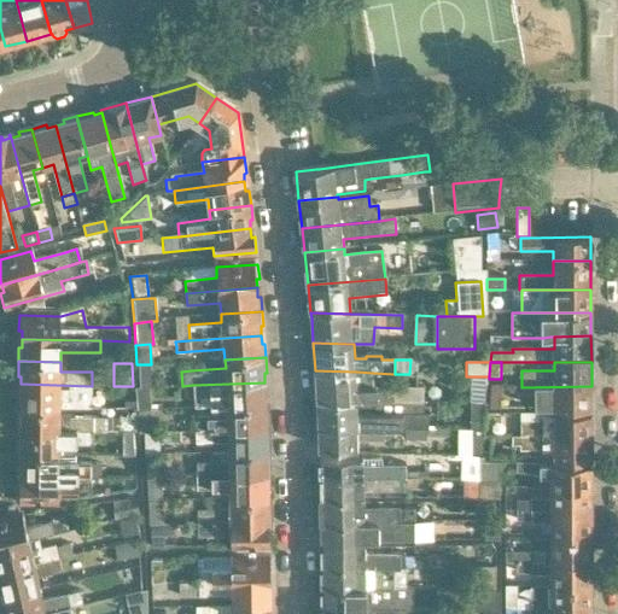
[(151,364),(136,364),(138,389),(147,387),(152,387),(151,364)]
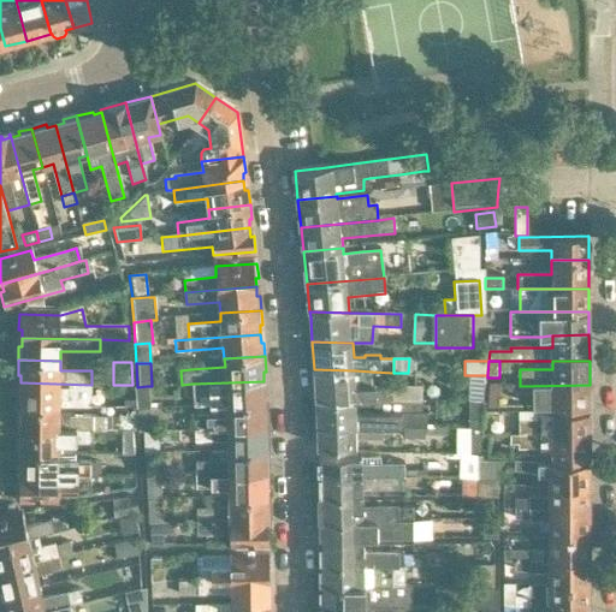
[(355,370),(314,369),(317,399),(356,400),(373,400),(394,400),(420,402),(421,387),(372,386),(372,372),(355,370)]
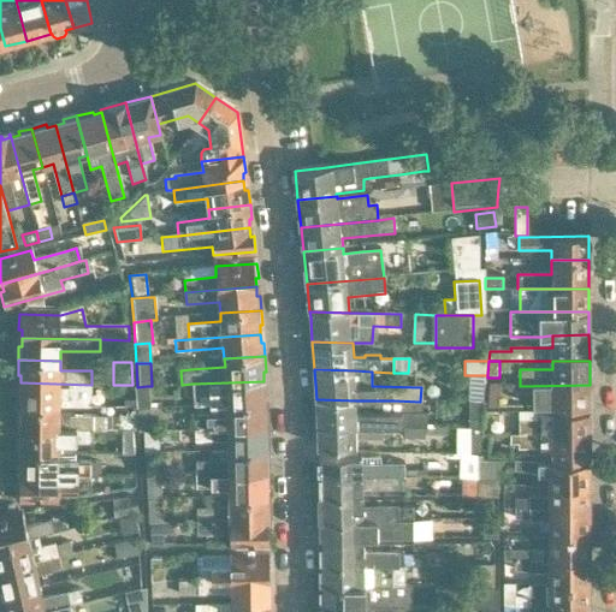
[(264,381),(193,384),(194,408),(226,406),(268,405),(267,390),(265,390),(264,381)]
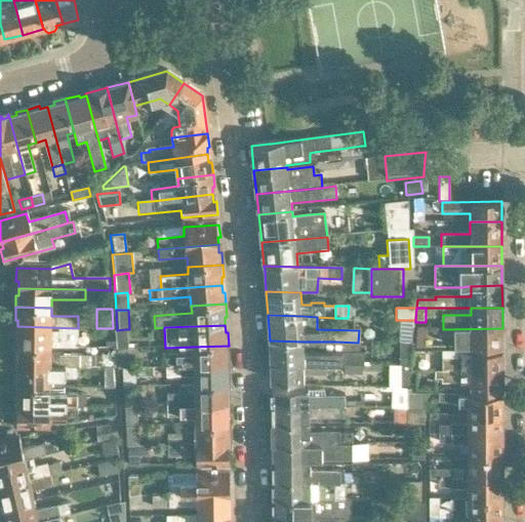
[(15,334),(14,347),(51,348),(77,348),(78,328),(17,326),(17,335),(15,334)]
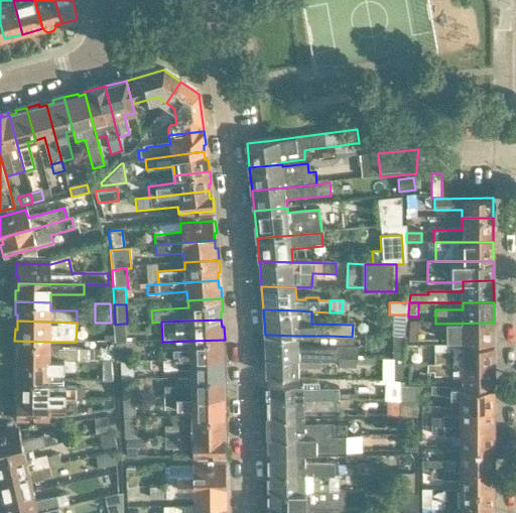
[(435,324),(435,333),(444,333),(444,342),(464,342),(494,342),(494,323),(435,324)]
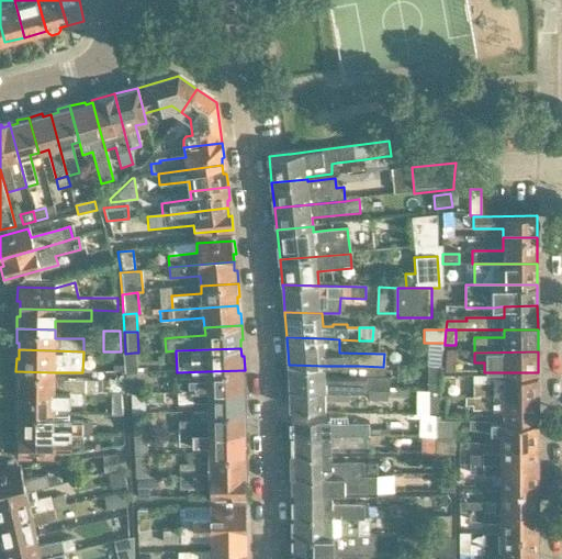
[(125,354),(122,354),(123,373),(135,373),(134,353),(125,354)]
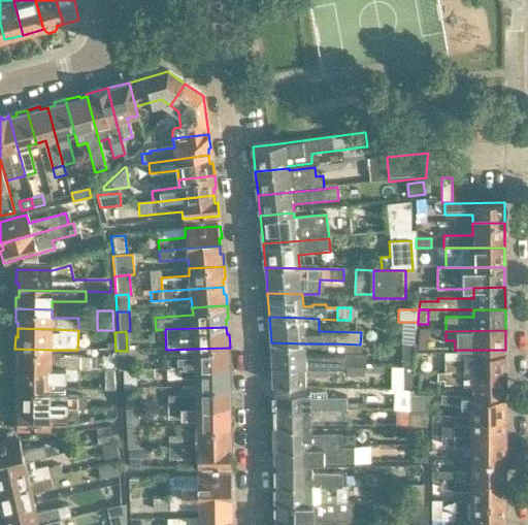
[(418,331),(417,350),(428,350),(428,331),(418,331)]
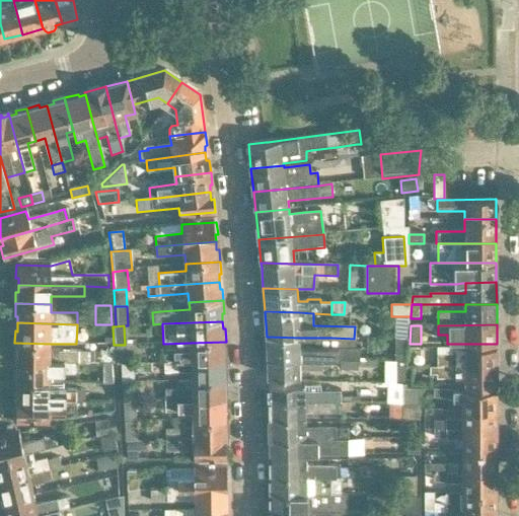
[(300,338),(267,337),(267,338),(267,359),(324,360),(327,360),(331,360),(340,361),(359,361),(360,350),(354,349),(331,349),(314,349),(301,348),(300,338)]
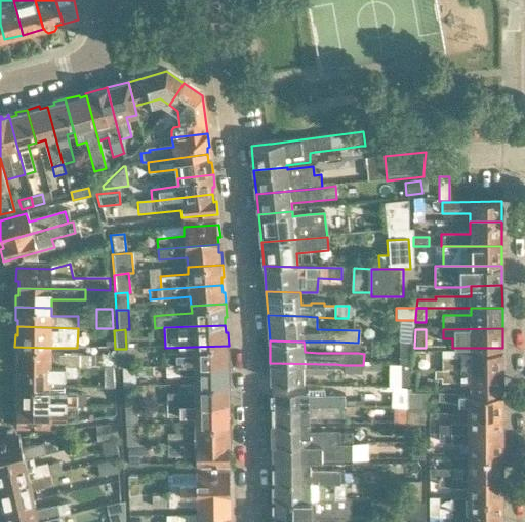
[(193,354),(165,355),(165,365),(227,364),(226,357),(229,357),(229,346),(193,347),(193,354)]
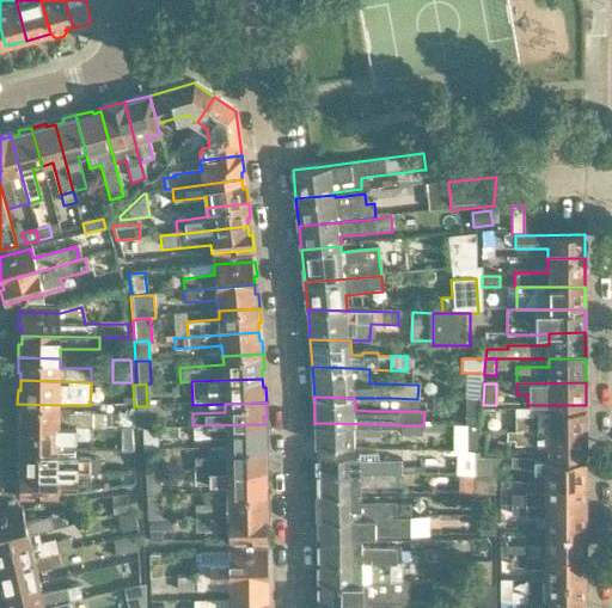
[(17,404),(17,419),(20,418),(20,428),(91,429),(98,429),(98,415),(60,415),(60,405),(17,404)]
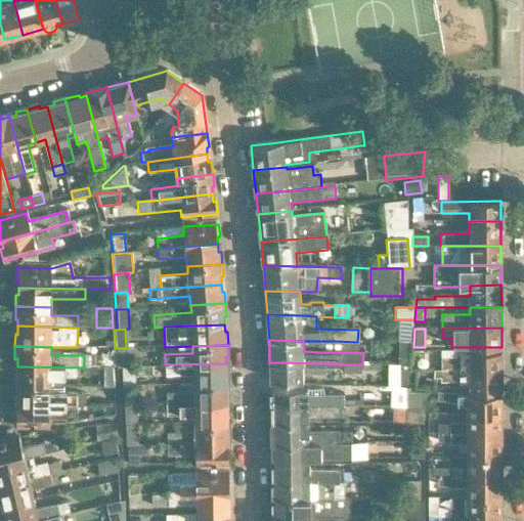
[(126,348),(115,348),(116,368),(122,367),(127,367),(130,367),(129,348),(126,348)]
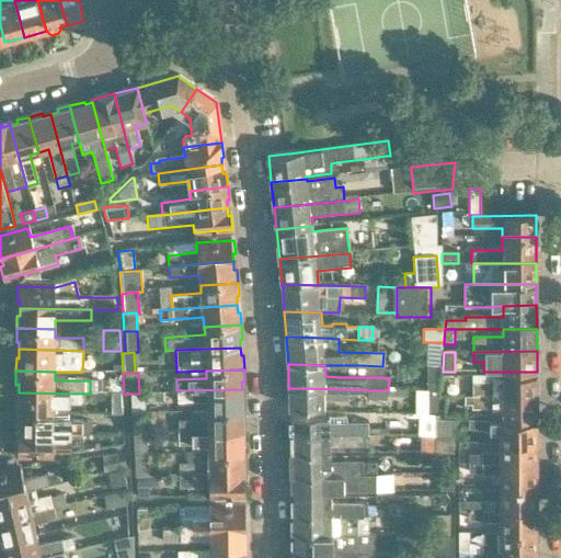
[(490,376),(473,376),(473,398),(537,399),(537,391),(537,378),(537,376),(503,376),(490,376)]
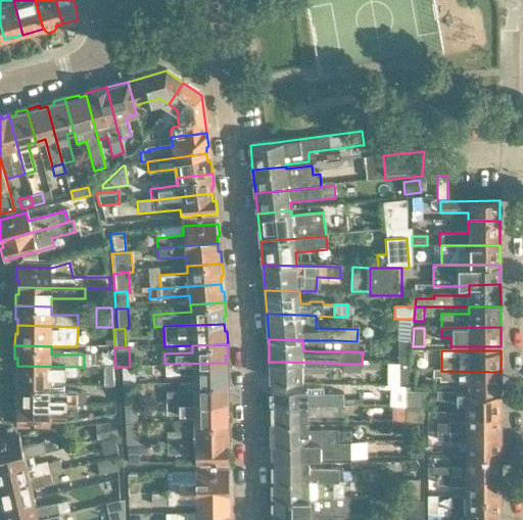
[(327,363),(269,362),(270,381),(302,380),(302,374),(330,374),(330,363),(327,363)]
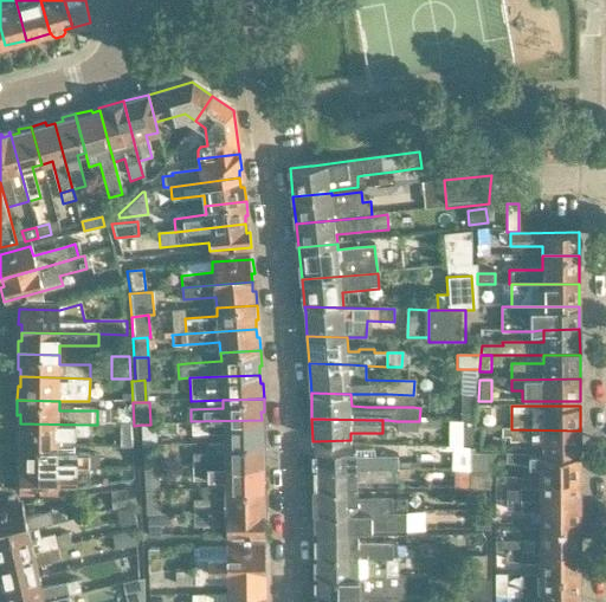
[(262,420),(191,421),(191,435),(223,434),(224,444),(265,444),(264,428),(262,429),(262,420)]
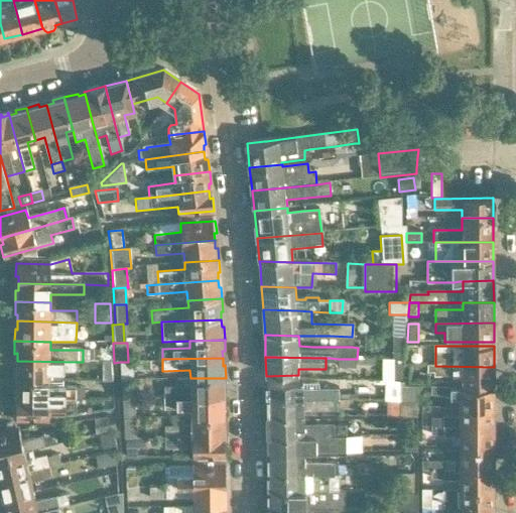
[(338,359),(337,370),(356,371),(357,371),(357,367),(357,359),(338,359)]
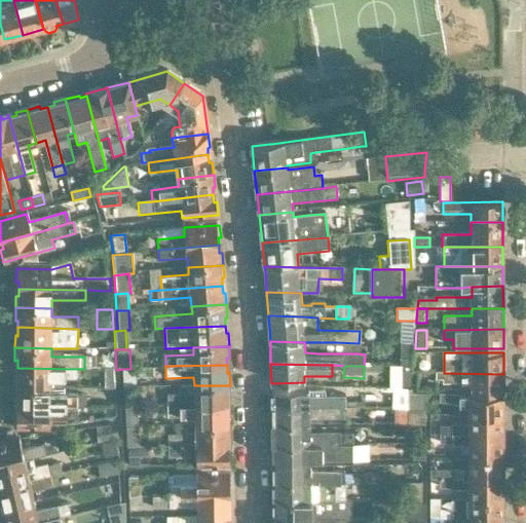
[(369,366),(369,374),(379,375),(380,366),(369,366)]
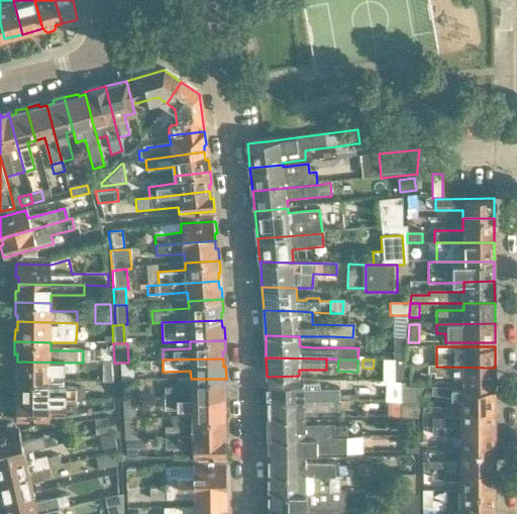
[(384,361),(384,383),(395,383),(395,367),(395,361),(384,361)]
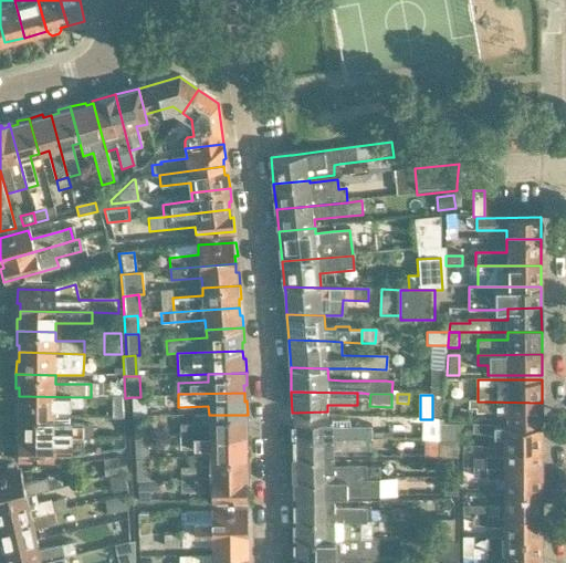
[(16,404),(16,417),(69,417),(69,409),(84,409),(84,397),(19,396),(19,404),(16,404)]
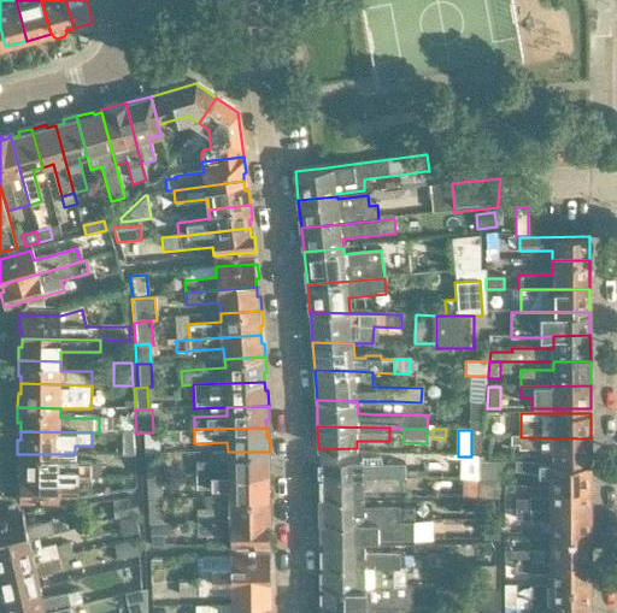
[(150,432),(144,432),(145,453),(159,453),(158,432),(153,432),(150,432)]
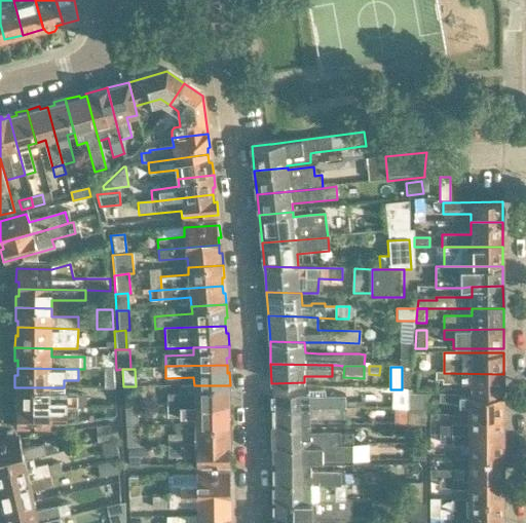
[(112,370),(104,370),(104,387),(114,387),(112,370)]
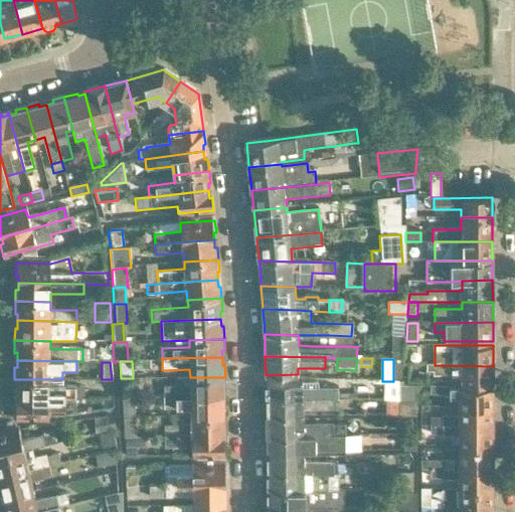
[(393,365),(393,381),(402,381),(403,365),(393,365)]
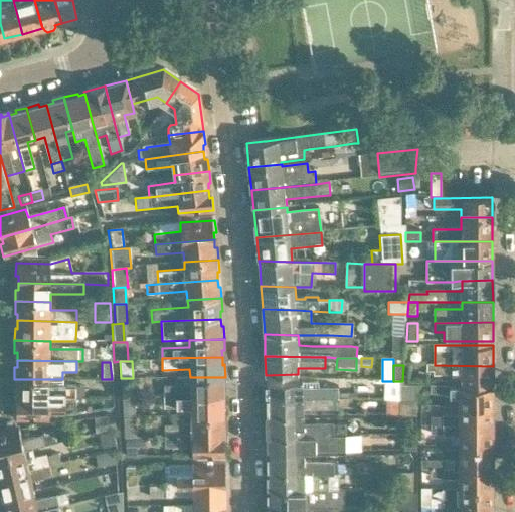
[(435,365),(427,365),(427,373),(435,373),(435,377),(462,377),(462,384),(493,384),(493,366),(435,365)]
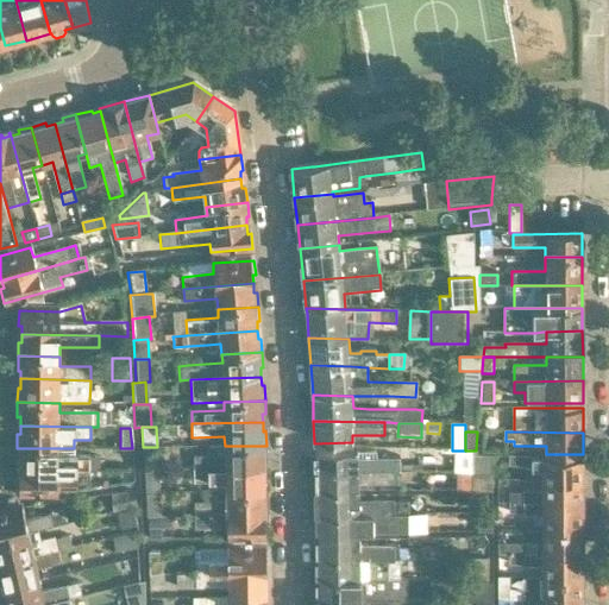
[(225,457),(193,457),(193,471),(264,470),(264,460),(267,460),(267,446),(225,446),(225,457)]
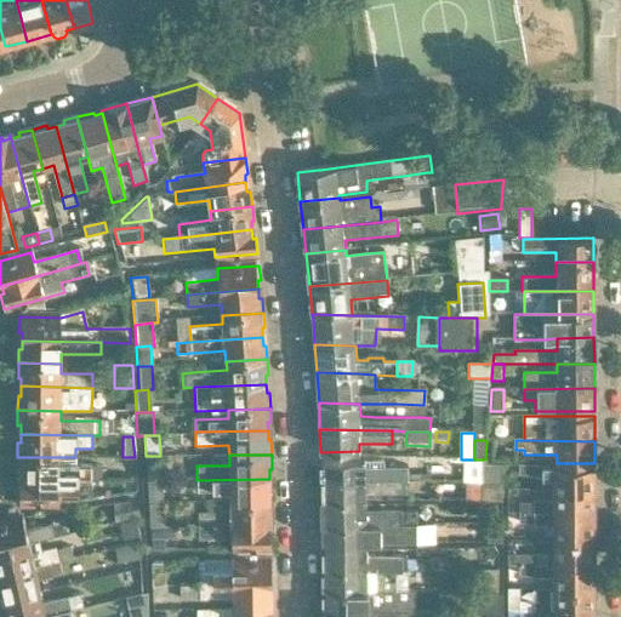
[(160,456),(146,456),(147,480),(161,480),(160,456)]
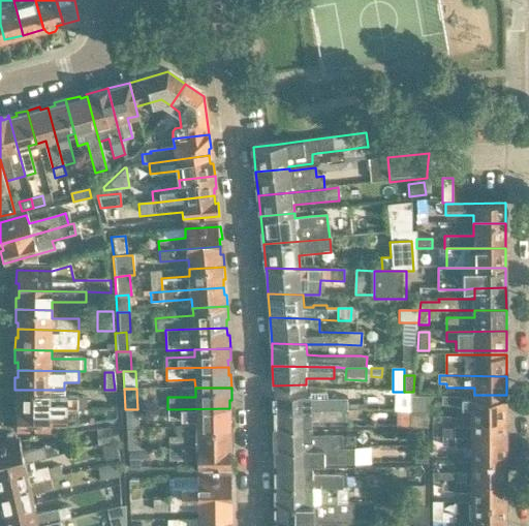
[(14,390),(14,402),(17,402),(17,409),(78,409),(87,409),(87,399),(78,399),(78,397),(64,397),(64,390),(14,390)]
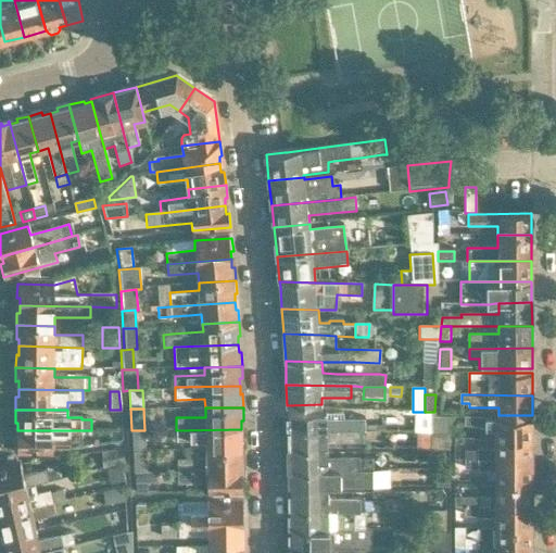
[(403,411),(403,415),(415,416),(413,435),(419,435),(432,435),(450,436),(450,417),(434,417),(434,412),(425,412),(413,412),(403,411)]
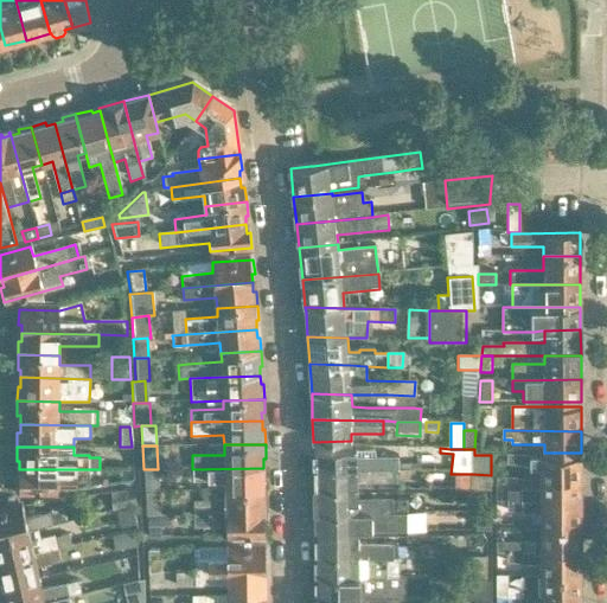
[(375,450),(313,450),(314,470),(396,470),(409,472),(422,472),(422,466),(396,466),(396,457),(375,457),(375,450)]
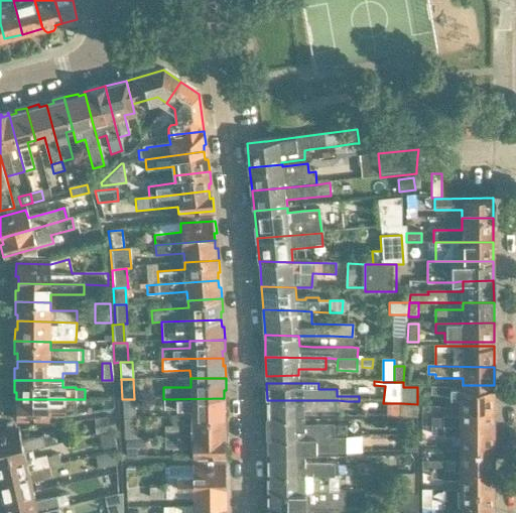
[(448,388),(430,388),(430,397),(442,397),(448,398),(460,399),(460,408),(494,408),(494,388),(454,388),(448,388)]
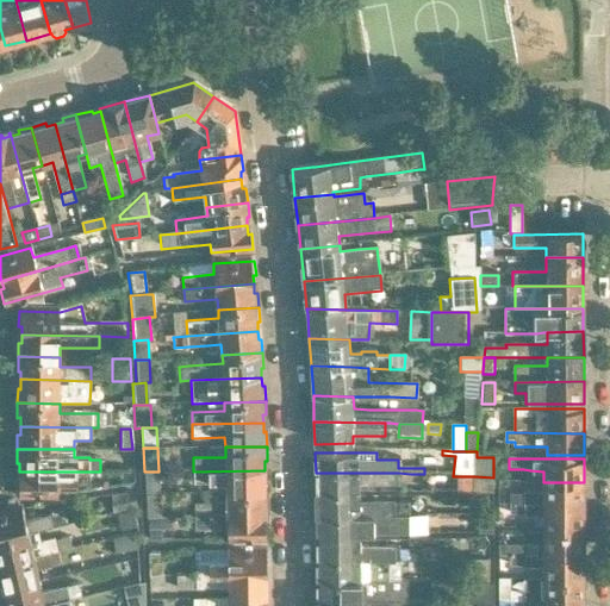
[(265,470),(193,472),(194,483),(225,483),(225,493),(268,493),(267,479),(265,479),(265,470)]
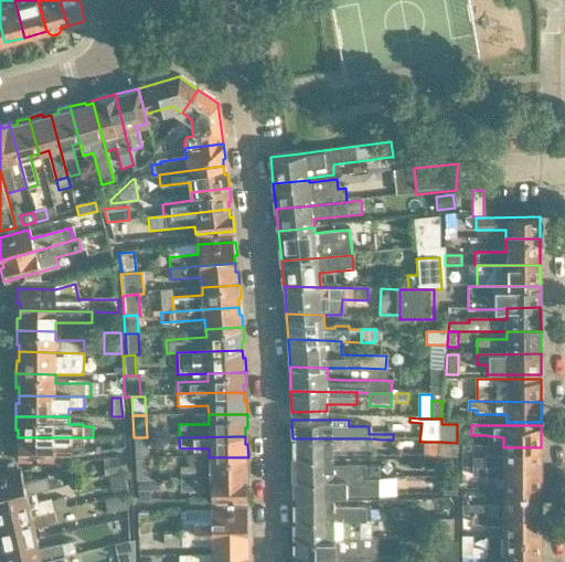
[(16,446),(16,459),(53,459),(53,451),(83,451),(83,437),(18,437),(18,446),(16,446)]
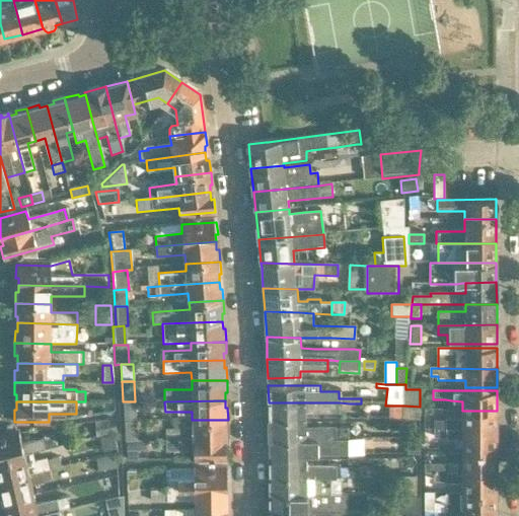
[(135,401),(123,401),(124,421),(136,421),(135,401)]
